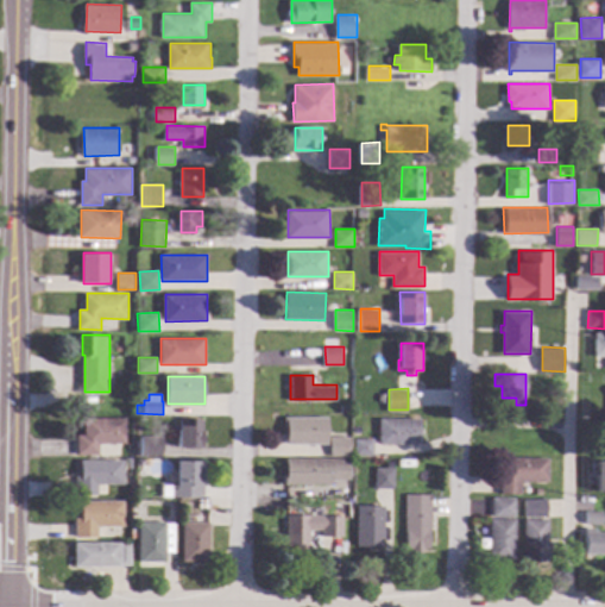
[(329,443),(287,444),(285,417),(328,415),(329,443)]
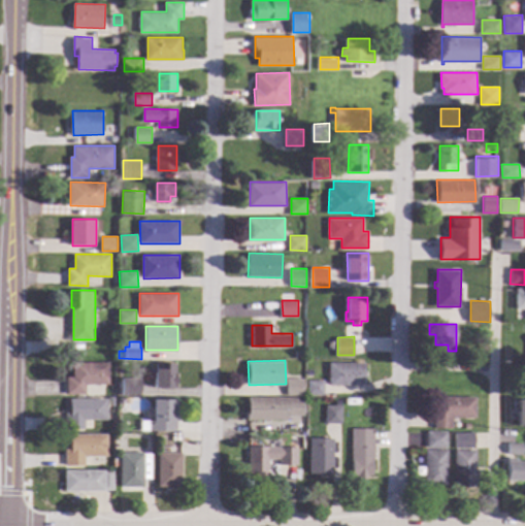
[(110,384),(88,384),(88,393),(68,393),(68,376),(74,376),(74,362),(110,362),(110,384)]
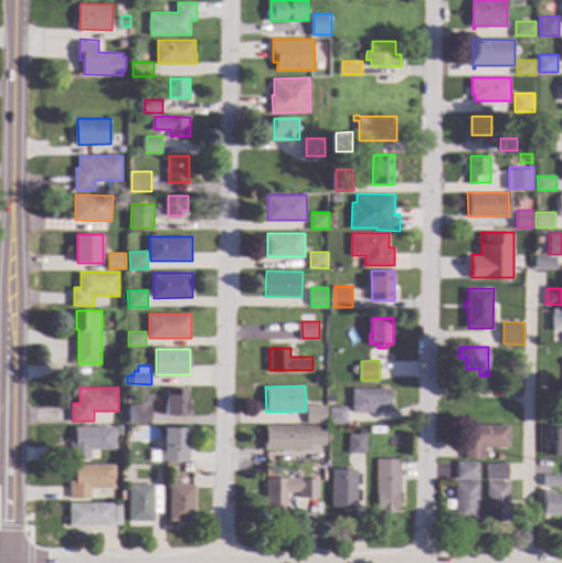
[(189,415),(166,414),(167,394),(168,394),(169,388),(190,388),(189,415)]
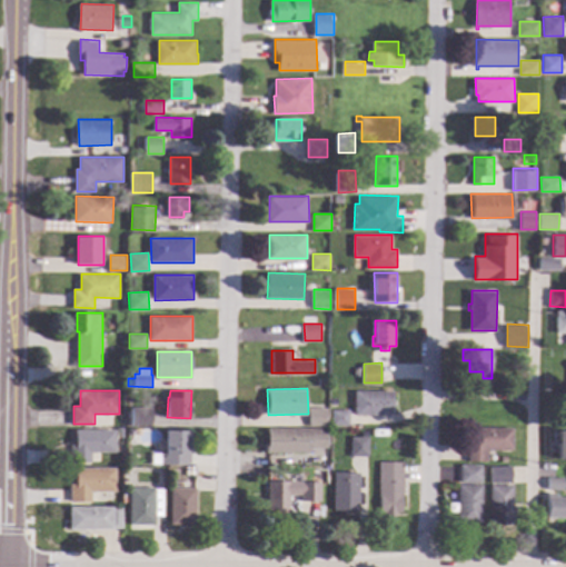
[(395,415),(356,415),(356,390),(395,390),(395,415)]
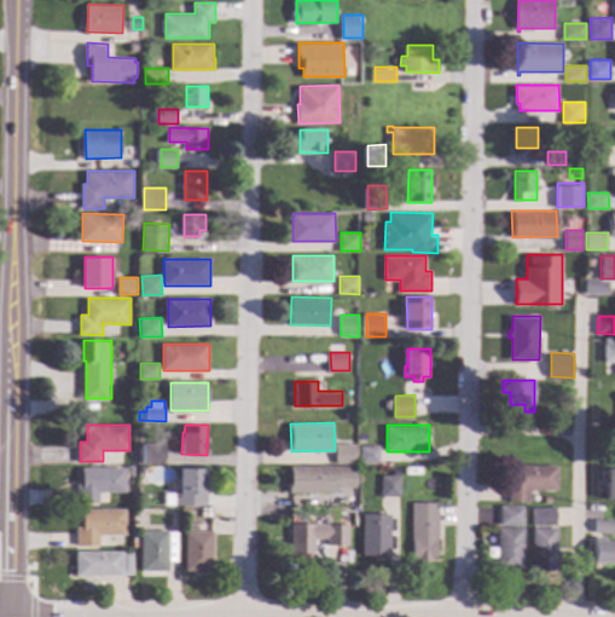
[(166,463),(145,463),(145,443),(166,443),(166,463)]
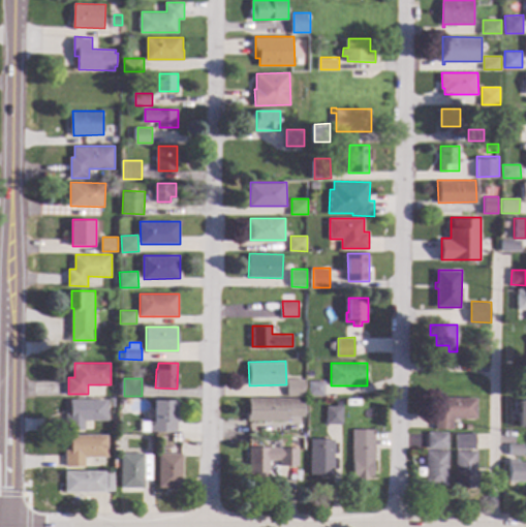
[(305,395),(287,396),(287,379),(305,379),(305,395)]
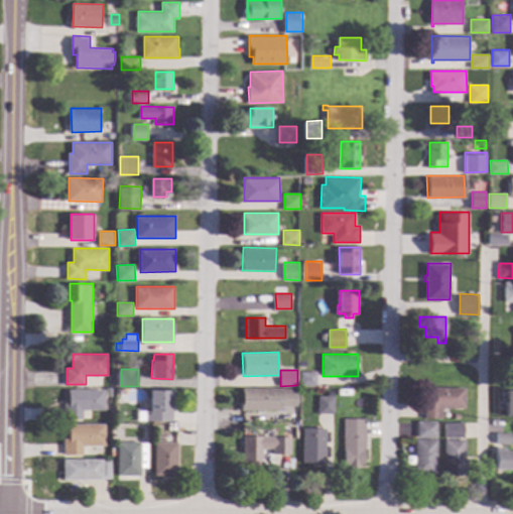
[(317,385),(301,385),(301,371),(317,371),(317,385)]
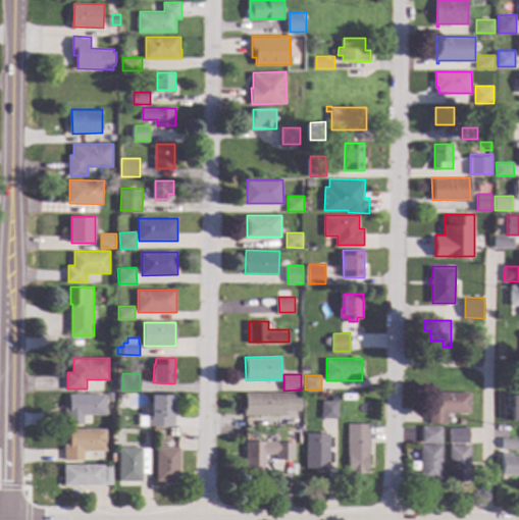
[(301,410),(284,410),(284,415),(246,415),(246,392),(301,392),(301,410)]
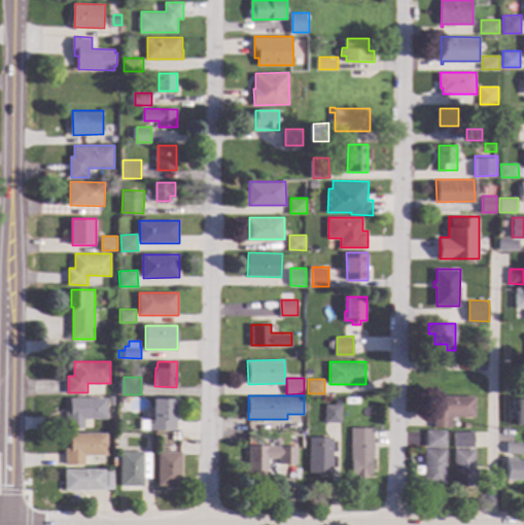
[(476,416),(452,416),(452,426),(434,426),(434,409),(440,409),(440,395),(476,395),(476,416)]
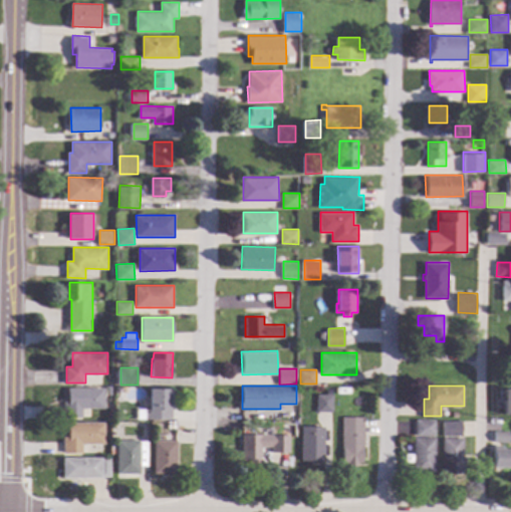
[(106,408),(84,408),(84,417),(65,417),(65,401),(70,401),(70,388),(106,388),(106,408)]
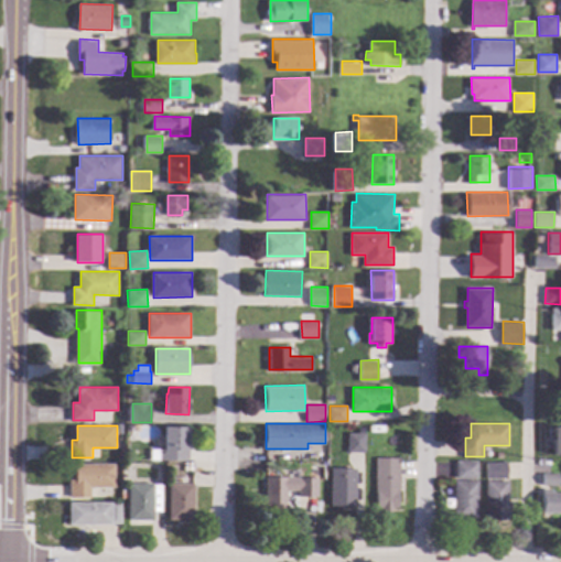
[(189,450),(190,450),(190,460),(161,460),(161,449),(164,449),(164,425),(189,425),(189,450)]
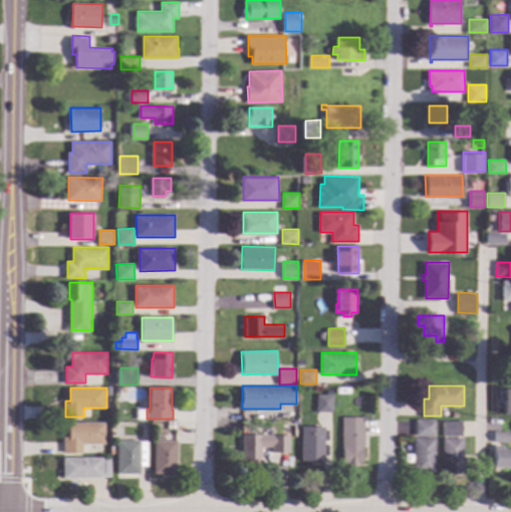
[(333,412),(318,412),(318,394),(333,394),(333,412)]
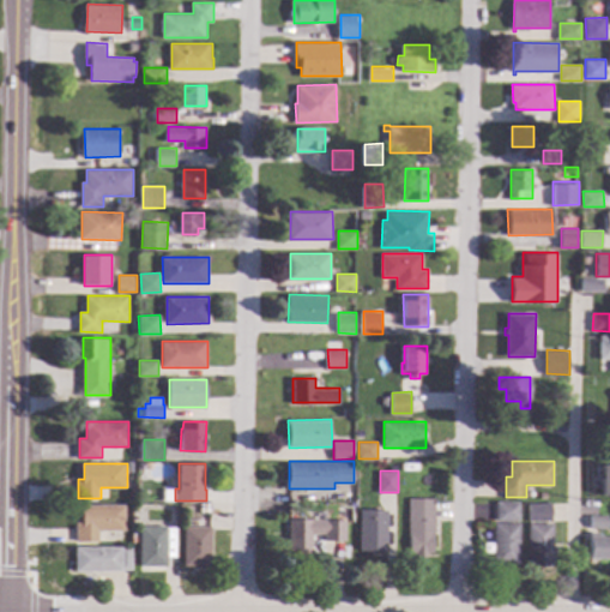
[(436,534),(435,534),(435,552),(428,552),(428,561),(417,561),(417,552),(411,552),(411,533),(410,533),(410,497),(436,498),(436,534)]
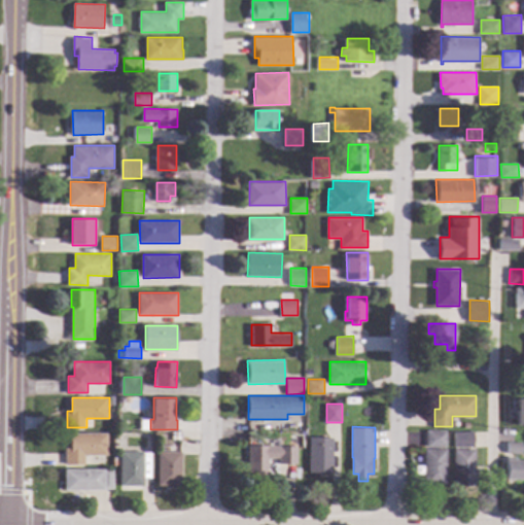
[(447,447),(427,446),(427,430),(447,430),(447,447)]
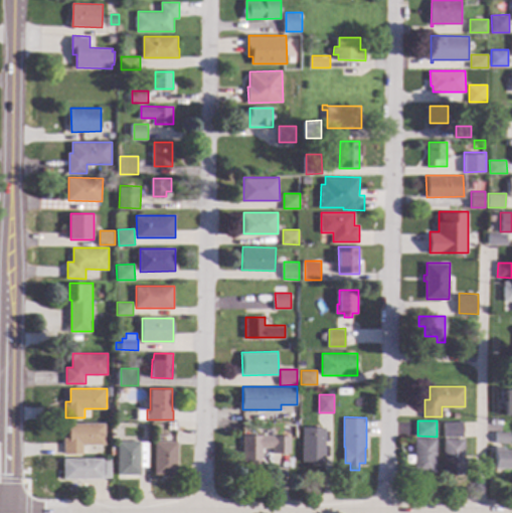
[(464,437),(445,437),(445,420),(464,420),(464,437)]
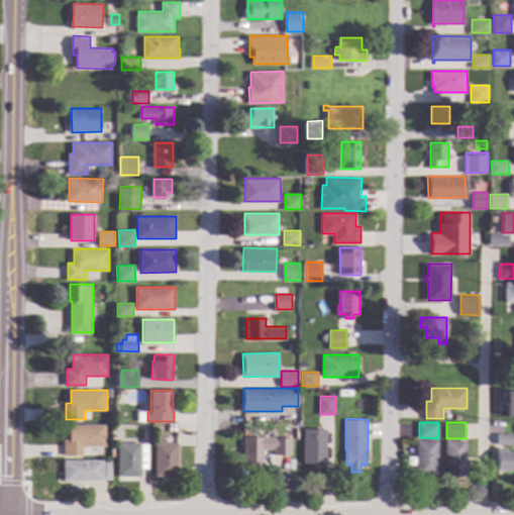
[(107,446),(85,446),(85,455),(66,455),(66,438),(71,438),(71,424),(107,424),(107,446)]
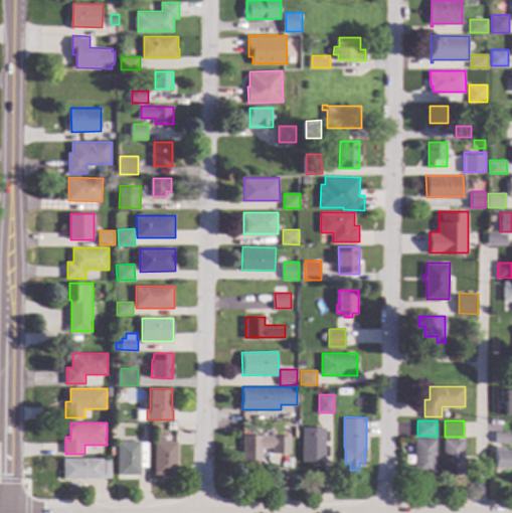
[(325,462),(303,462),(304,426),(326,428),(325,462)]
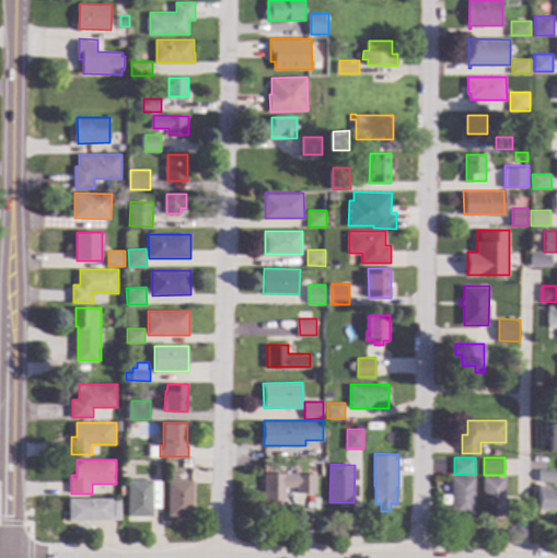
[(556,480),(541,480),(541,469),(556,469),(556,480)]
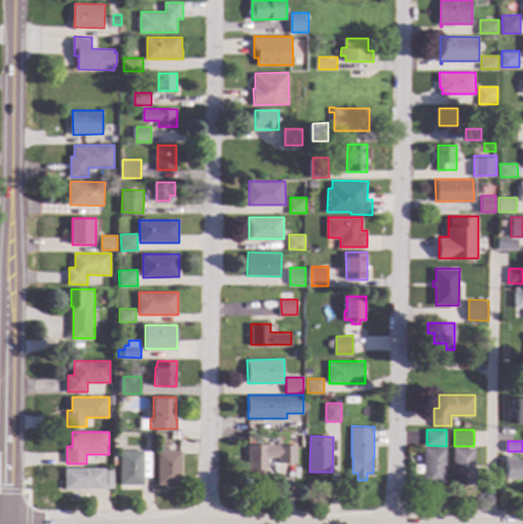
[(297,462),(278,462),(278,456),(267,456),(267,470),(249,470),(249,444),(297,444),(297,462)]
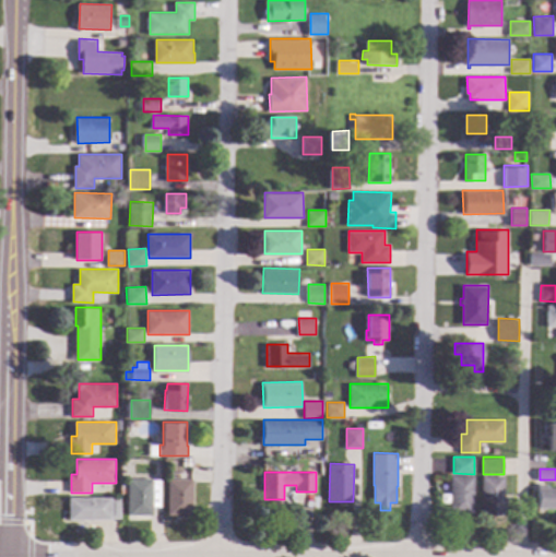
[(474,512),(461,512),(461,514),(451,514),(451,475),(474,475),(474,512)]
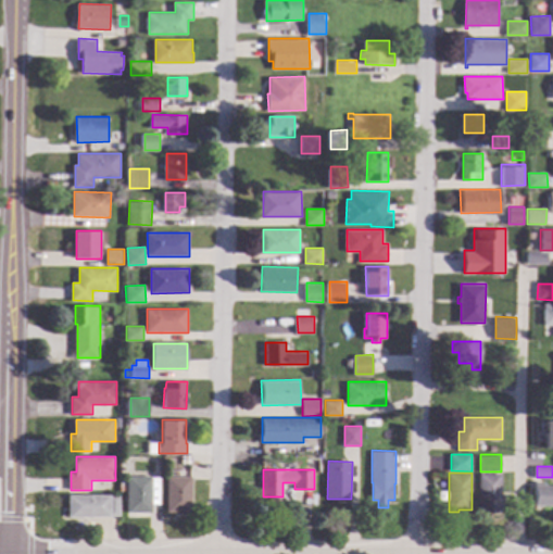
[(503,493),(506,493),(505,512),(479,512),(480,474),(503,474),(503,493)]
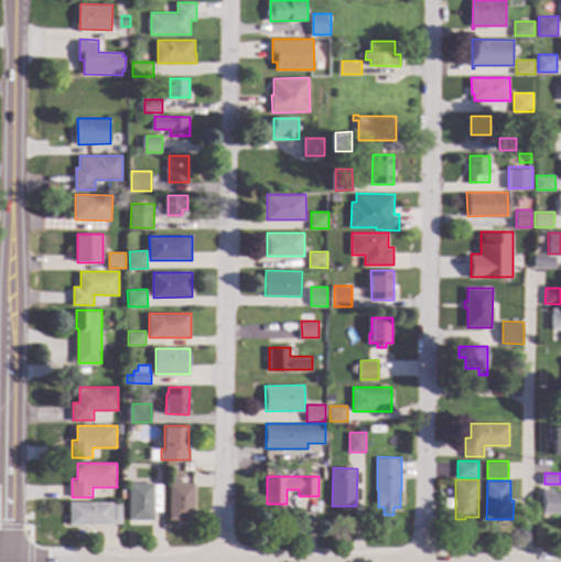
[(155,484),(163,484),(163,511),(155,511),(155,519),(130,519),(130,483),(155,483),(155,484)]
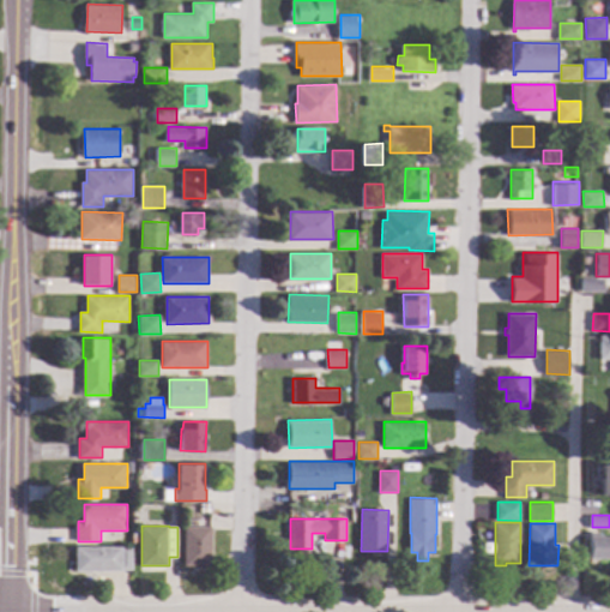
[(211,567),(185,567),(186,526),(212,526),(211,567)]
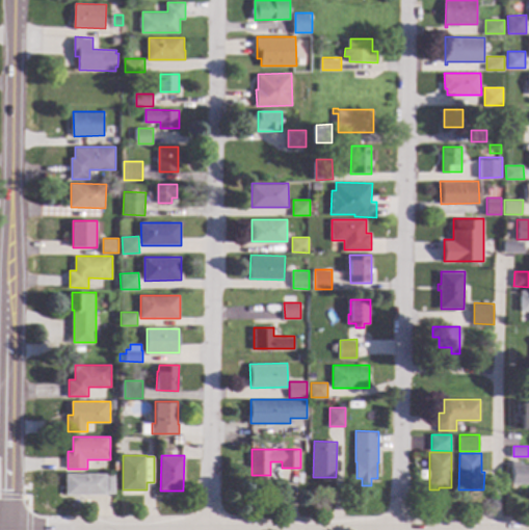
[(522,464),(528,464),(528,483),(512,483),(512,460),(522,460),(522,464)]
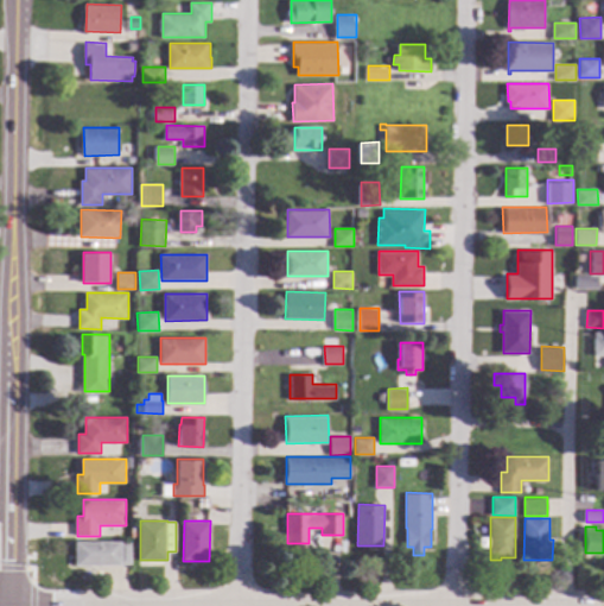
[(122,543),(132,543),(132,563),(122,563),(122,565),(77,566),(76,542),(122,541),(122,543)]
